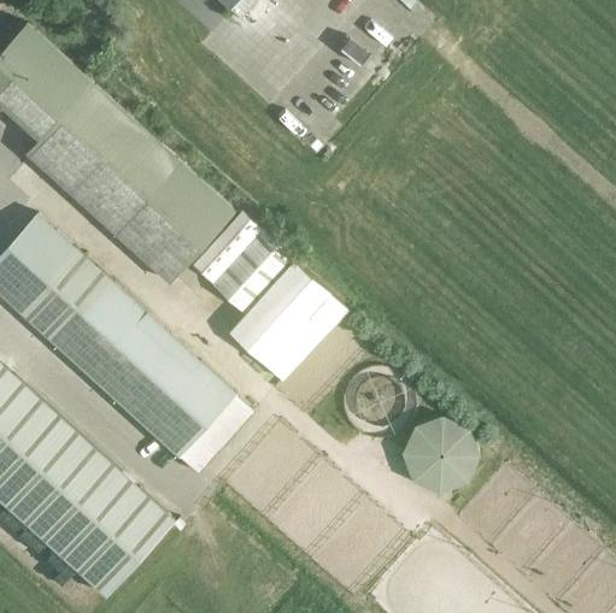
[(215,0),(230,13),(241,0),(215,0)]
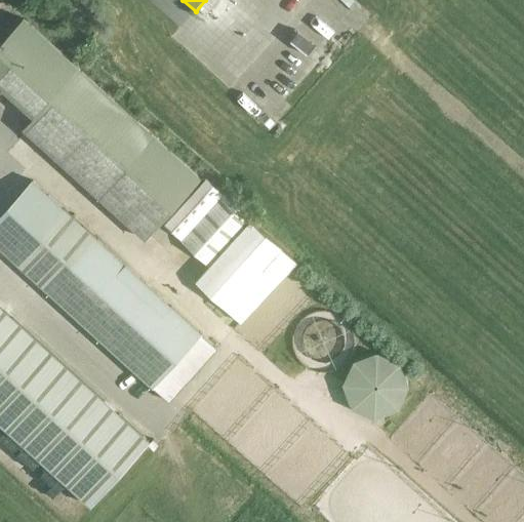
[(21,21),(0,1),(0,31),(6,37),(21,21)]
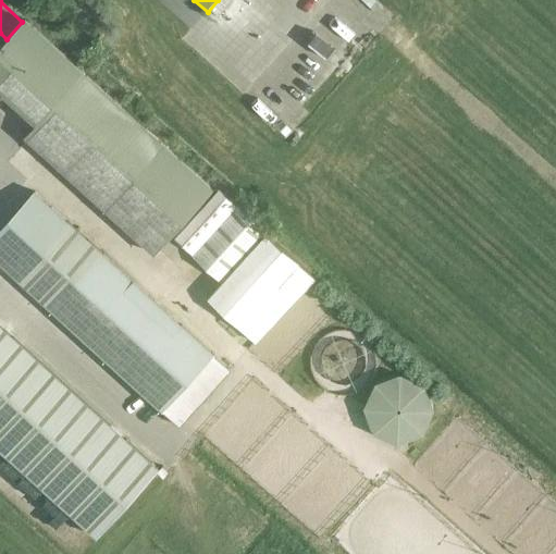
[(103,213),(104,212),(153,257),(212,193),(163,148),(164,148),(83,75),(24,22),(0,48),(0,96),(35,128),(23,142),(103,213)]
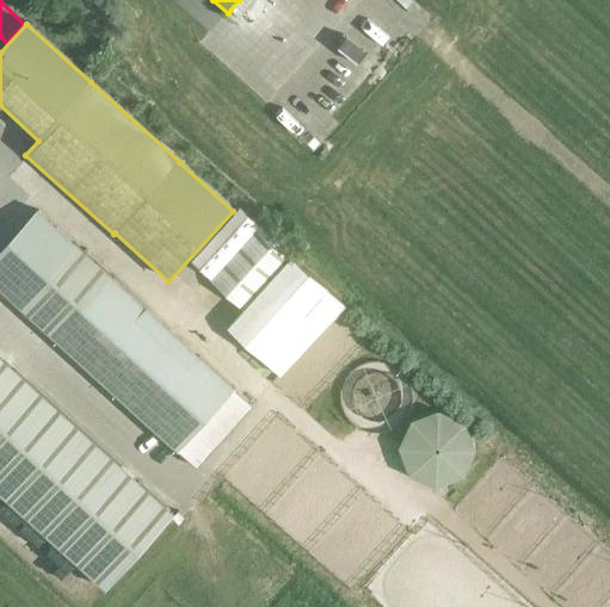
[(250,217),(199,272),(244,313),(227,332),(278,378),(345,305),(290,255),(250,217)]
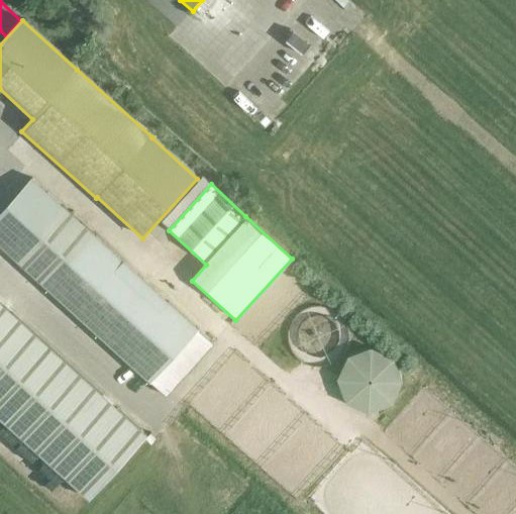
[(34,185),(0,222),(0,249),(45,289),(93,236),(34,185)]
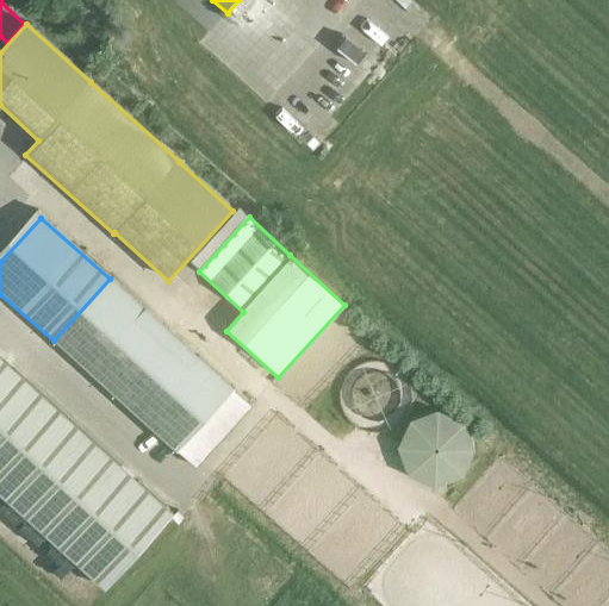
[(110,279),(54,341),(196,469),(250,407),(110,279)]
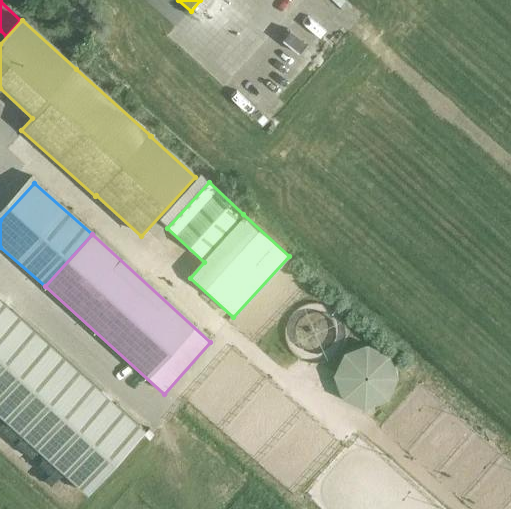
[(0,415),(89,495),(145,433),(0,301),(0,415)]
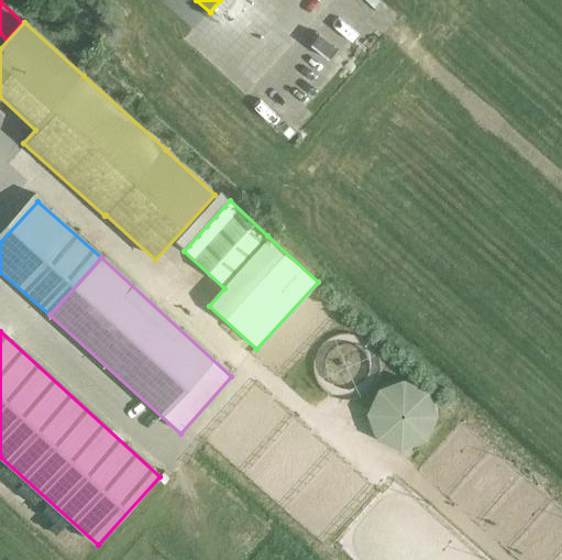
[(429,414),(430,407),(429,399),(427,393),(423,386),(419,381),(414,376),(406,372),(400,370),(394,370),(386,370),(379,372),(372,376),(366,381),(362,386),(359,393),(356,399),(356,406),(356,414),(359,420),(363,428),(366,432),(372,437),(379,441),(386,443),(393,443),(400,442),(406,441),(414,437),(419,432),(423,427),(427,420),(429,414)]
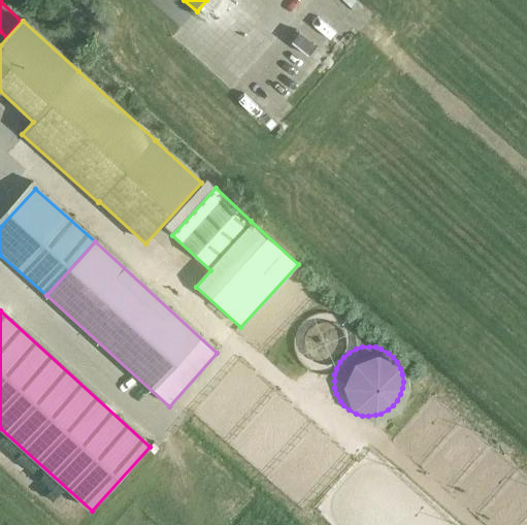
[(0,450),(13,462),(24,451),(0,429),(0,450)]
